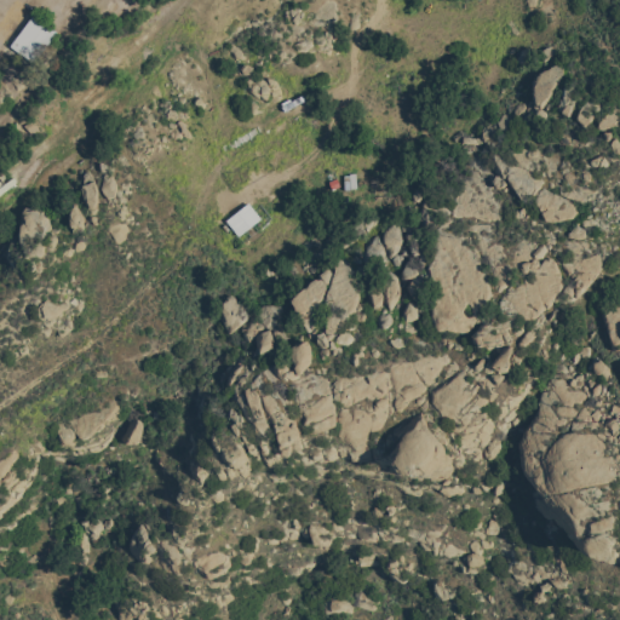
[(34,63),(55,28),(29,13),(9,47),(34,63)]
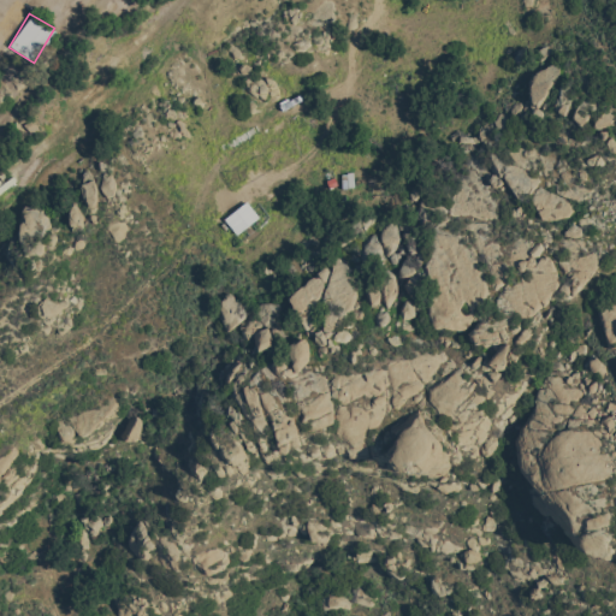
[(223,218),(235,234),(258,215),(244,200),(223,218)]
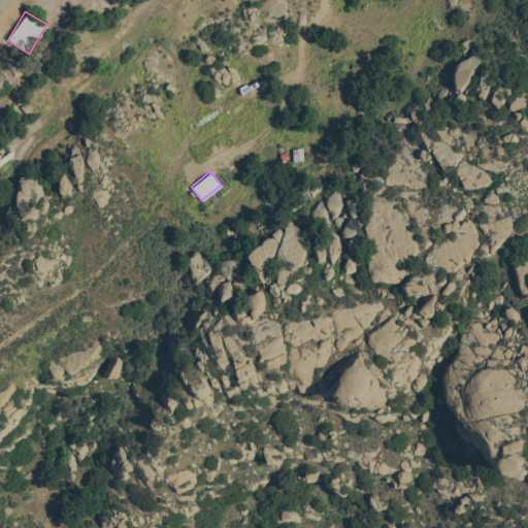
[(211,269),(196,250),(179,262),(195,282),(211,269)]
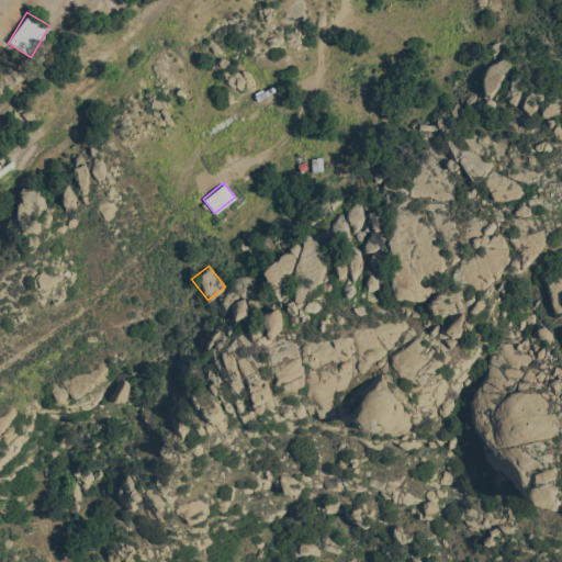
[(32,285),(45,292),(53,278),(40,271),(32,285)]
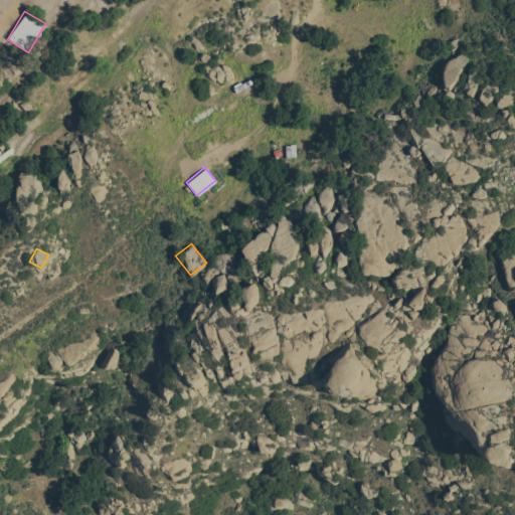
[(223,292),(223,271),(231,272),(231,254),(215,254),(215,266),(201,265),(200,282),(212,283),(212,291),(223,292)]
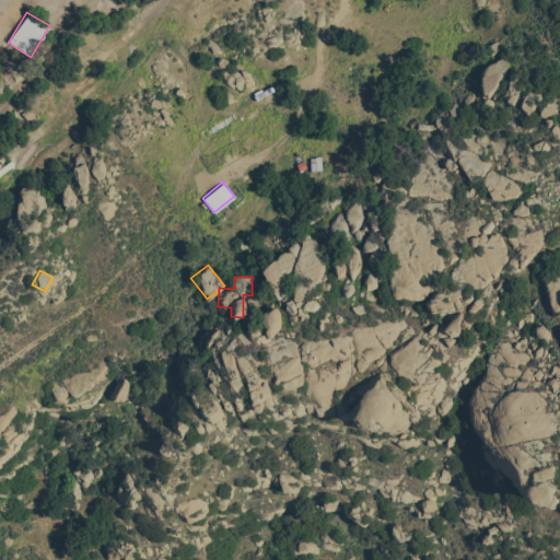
[(281,330),(275,307),(259,312),(266,335),(281,330)]
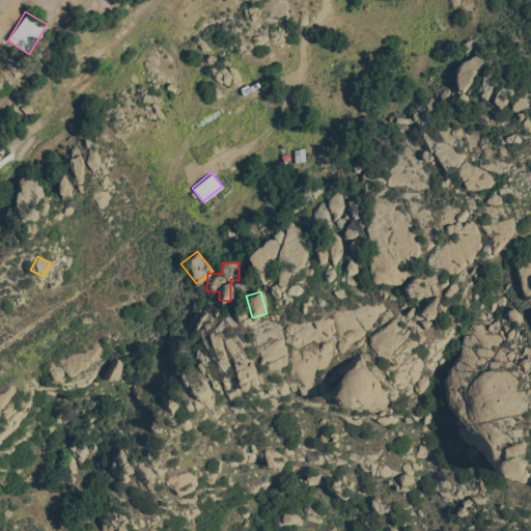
[(102,373),(112,381),(123,364),(113,357),(102,373)]
